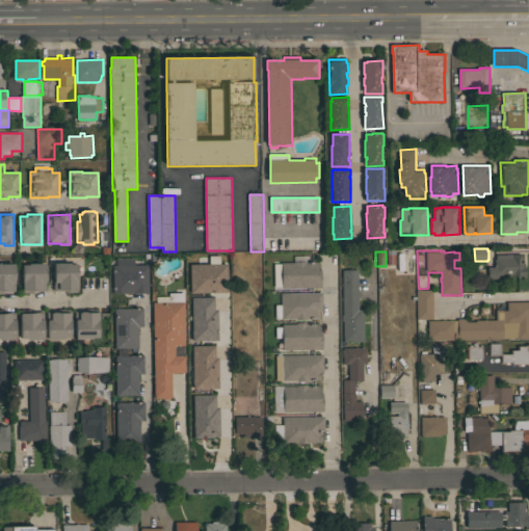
[(523,255),(524,263),(525,263),(526,268),(527,279),(524,279),(524,275),(500,275),(500,279),(490,280),(490,268),(497,267),(496,259),(498,259),(497,256),(523,255)]
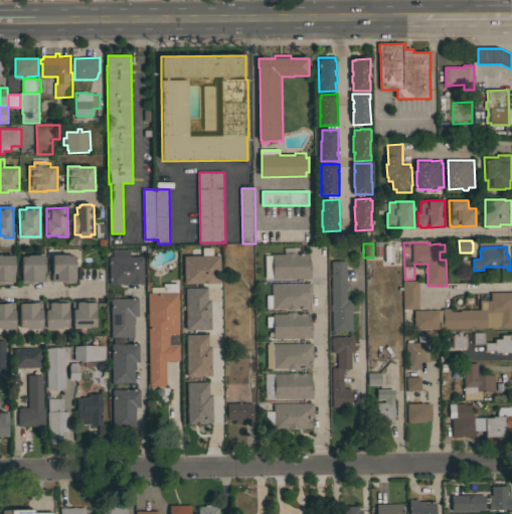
[(114,250),(131,250),(131,258),(145,257),(146,284),(111,285),(111,258),(114,258),(114,250)]
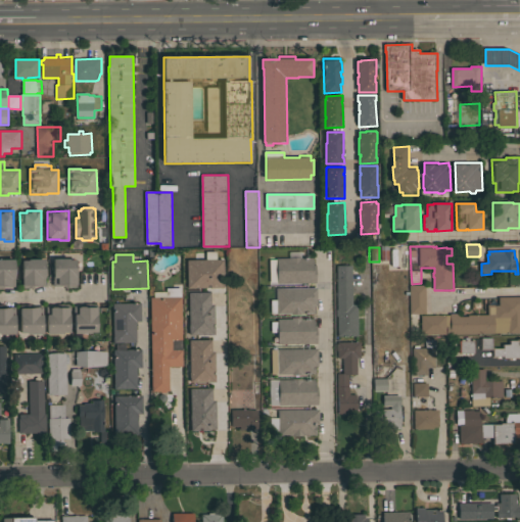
[(278,258),(292,258),(292,257),(301,257),(301,258),(315,258),(315,266),(317,266),(318,283),(278,284),(278,258)]
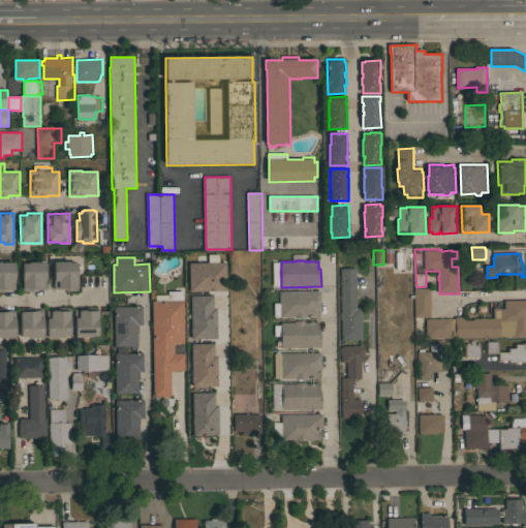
[(71,261),(71,264),(78,264),(79,288),(79,291),(67,291),(67,289),(55,289),(55,262),(71,261)]
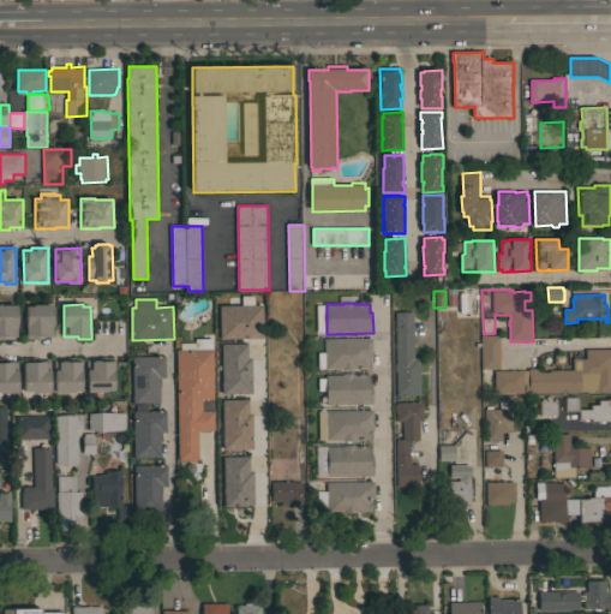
[(0,340),(0,305),(19,305),(19,338),(6,338),(6,340),(0,340)]
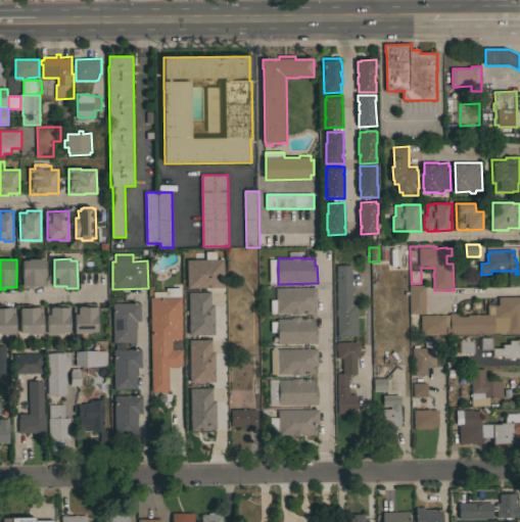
[(36,287),(36,289),(24,289),(24,261),(30,261),(30,259),(46,259),(46,277),(47,277),(47,287),(36,287)]
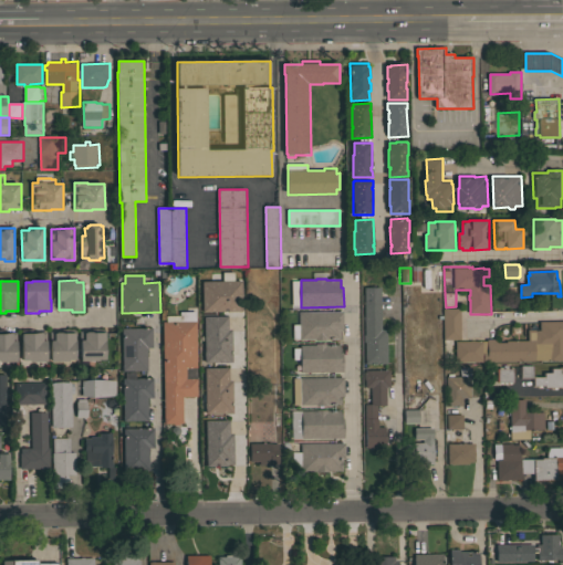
[(204,282),(242,281),(242,312),(204,312),(204,282)]
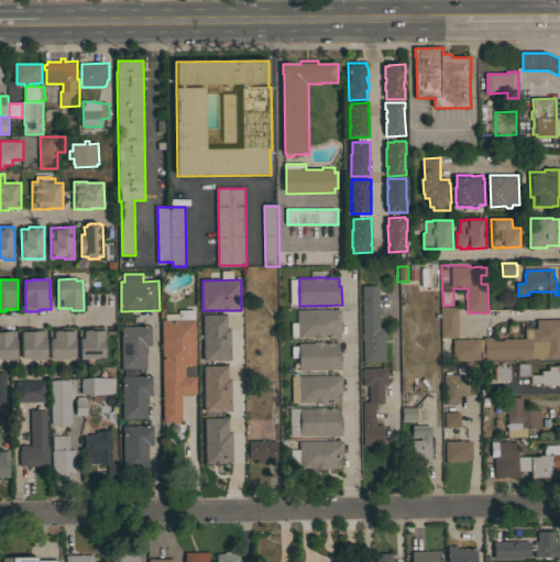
[(365,341),(363,341),(363,333),(364,333),(364,304),(363,304),(363,301),(364,301),(364,287),(380,286),(381,304),(381,315),(381,329),(386,328),(386,362),(365,363),(365,341)]
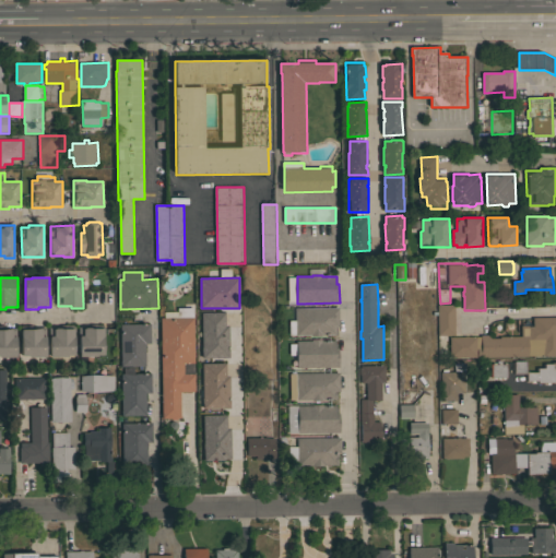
[(457,336),(450,336),(450,337),(447,337),(447,336),(439,336),(439,306),(457,305),(457,336)]
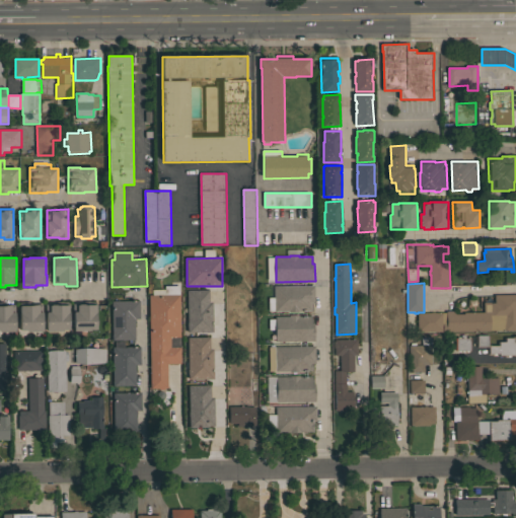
[(153,290),(165,290),(165,287),(181,286),(181,338),(173,338),(173,341),(171,342),(172,348),(181,348),(182,364),(168,364),(169,389),(152,389),(150,295),(153,295),(153,290)]
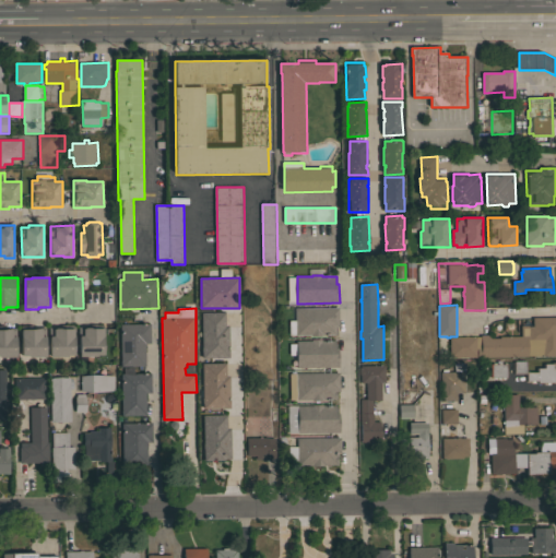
[(340,308),(341,328),(338,328),(338,335),(323,335),(323,336),(312,336),(297,336),(297,335),(291,335),(291,321),(297,321),(297,309),(340,308)]
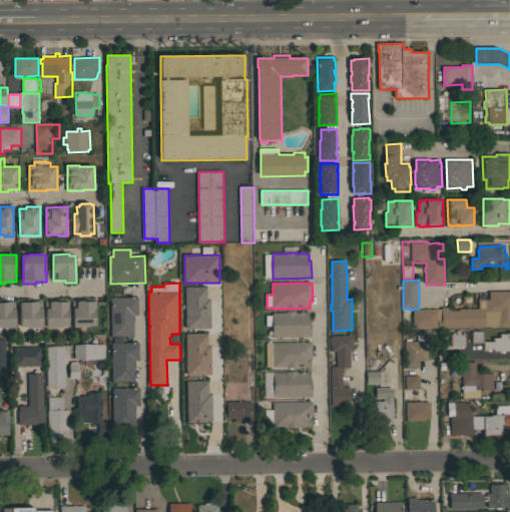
[(185,288),(207,287),(207,299),(210,299),(210,329),(186,329),(185,288)]
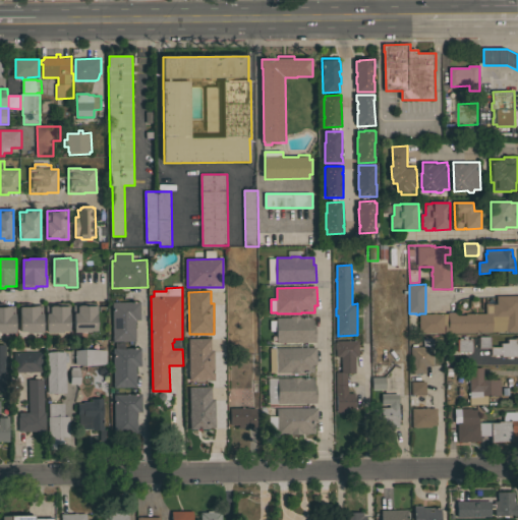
[(494,333),(450,334),(450,327),(446,327),(446,334),(420,334),(420,314),(449,314),(449,312),(460,312),(461,314),(484,314),(484,312),(487,312),(487,313),(495,313),(495,304),(499,304),(499,297),(517,296),(517,333),(507,333),(494,333)]
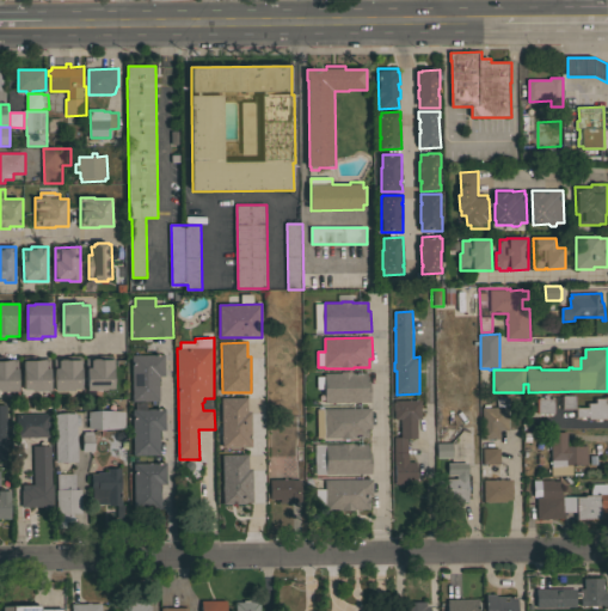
[(166,355),(166,377),(161,377),(161,402),(135,402),(134,356),(166,355)]
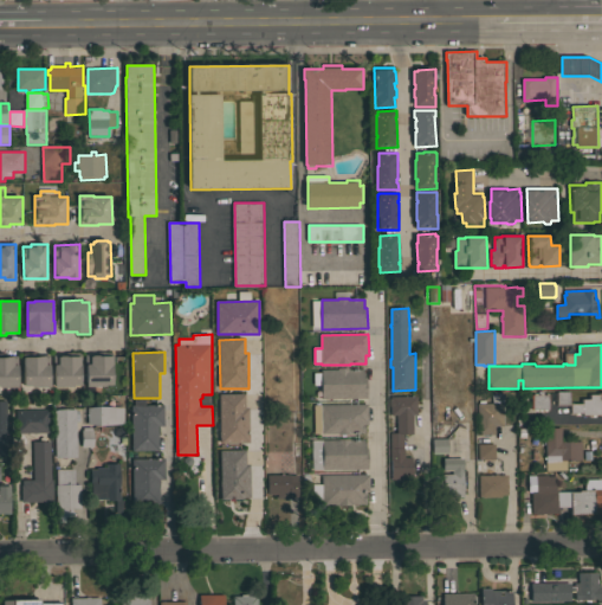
[(54,387),(54,355),(68,355),(68,353),(82,353),(82,386),(75,386),(75,387),(54,387)]
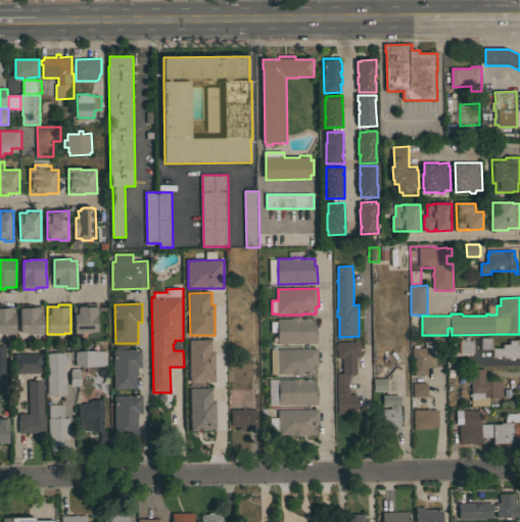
[(87,306),(87,304),(98,304),(98,309),(98,332),(92,332),(92,334),(76,334),(76,306),(87,306)]
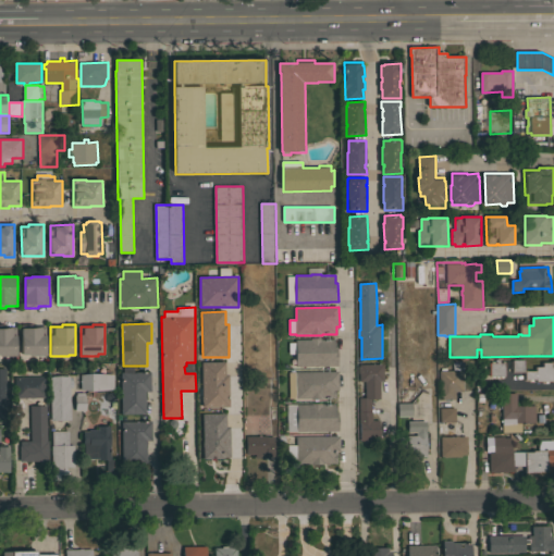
[(0,325),(5,325),(5,328),(17,328),(19,357),(1,357),(1,356),(0,356),(0,325)]
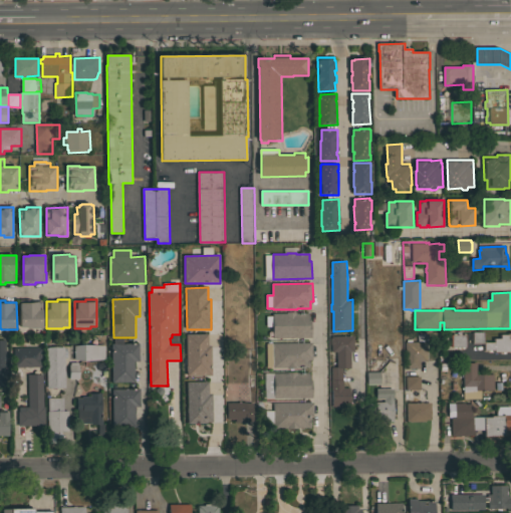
[(43,301),(44,328),(27,329),(27,327),(21,327),(21,300),(33,300),(33,301),(43,301)]
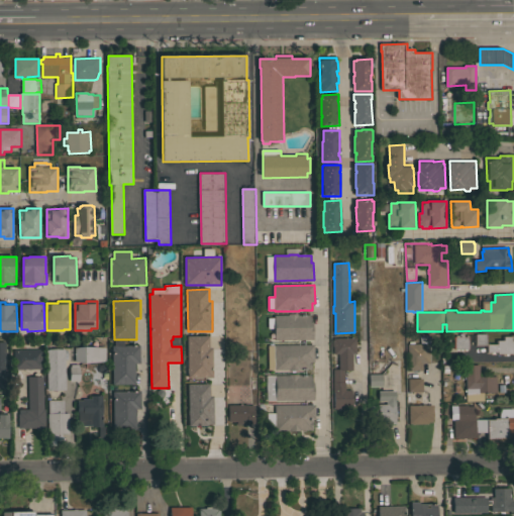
[(289,315),(299,315),(311,315),(312,322),(314,322),(314,340),(276,340),(276,316),(289,315)]
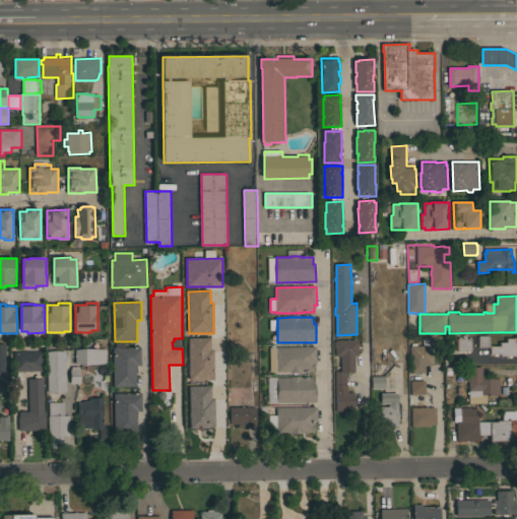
[(491,336),(491,347),(479,348),(479,336),(491,336)]
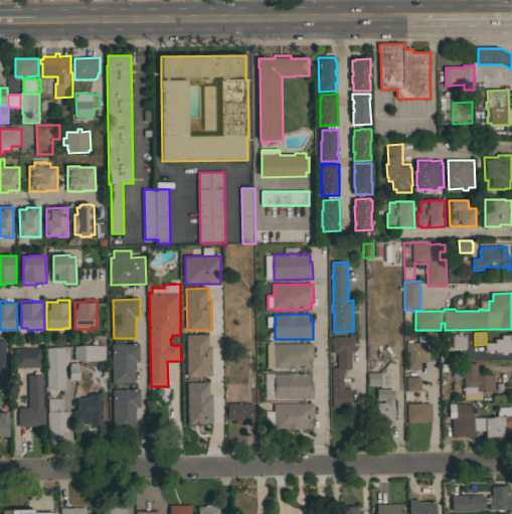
[(466,336),(466,334),(468,334),(468,348),(453,348),(453,336),(466,336)]
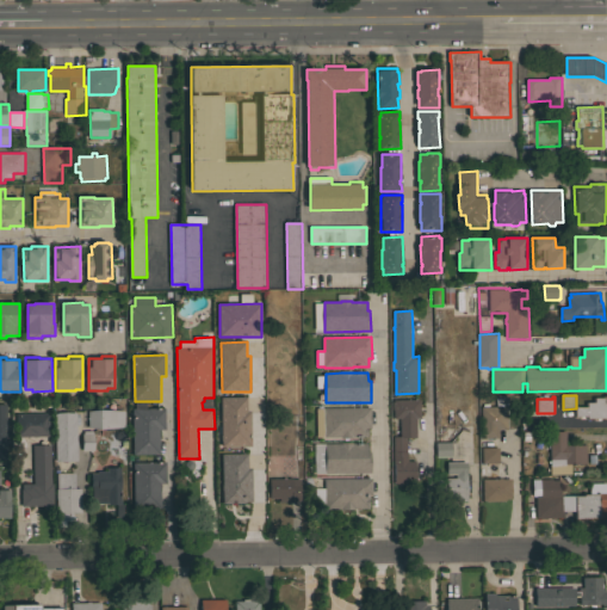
[(589,417),(577,417),(577,407),(589,407),(588,404),(596,402),(596,399),(605,399),(605,396),(606,396),(606,418),(589,419),(589,417)]
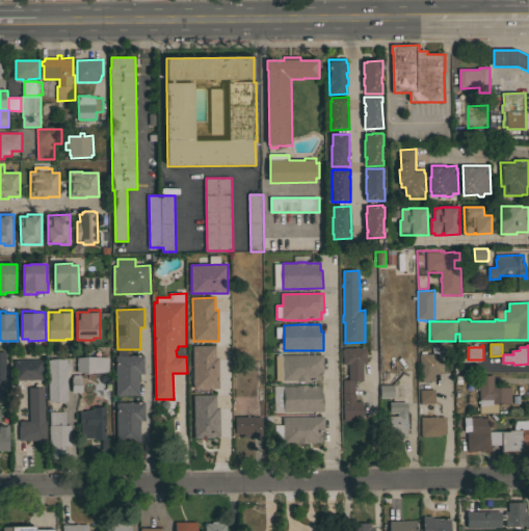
[(193,346),(216,346),(216,359),(219,359),(219,389),(193,389),(193,346)]
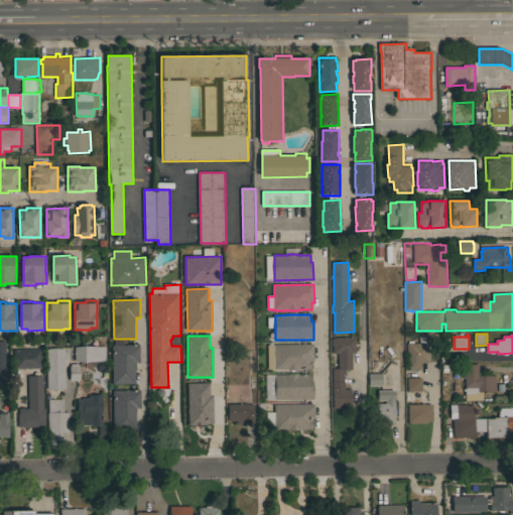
[(356,338),(357,354),(353,354),(354,370),(345,370),(345,382),(346,382),(346,390),(353,390),(353,406),(347,406),(347,408),(335,409),(335,392),(334,392),(334,382),(335,382),(335,369),(340,369),(340,354),(335,354),(335,347),(333,347),(333,340),(334,340),(334,339),(356,338)]
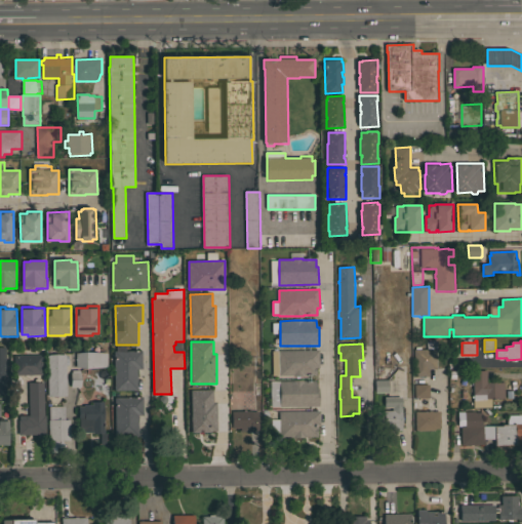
[(438,350),(438,369),(431,369),(431,377),(416,377),(415,350),(438,350)]
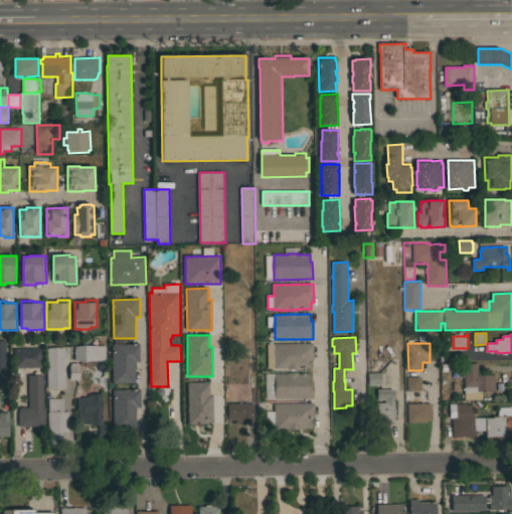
[(113,345),(141,344),(141,362),(136,362),(137,383),(114,383),(113,345)]
